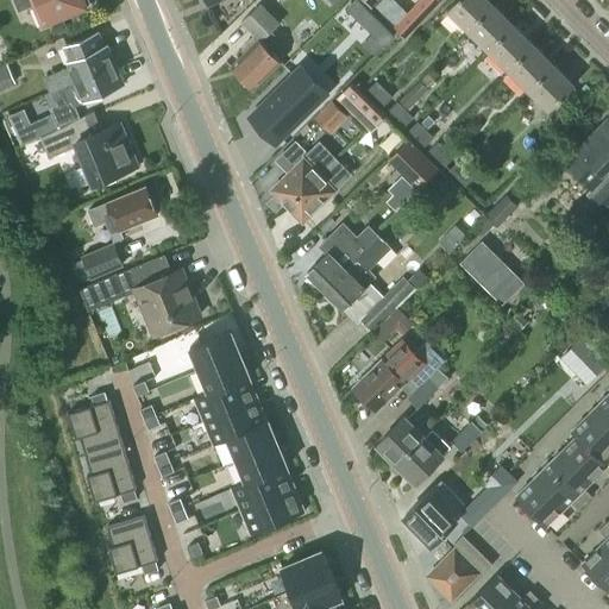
[(16,0),(19,8),(33,2),(36,7),(44,11),(48,10),(52,20),(86,6),(85,4),(87,0),(16,0)]
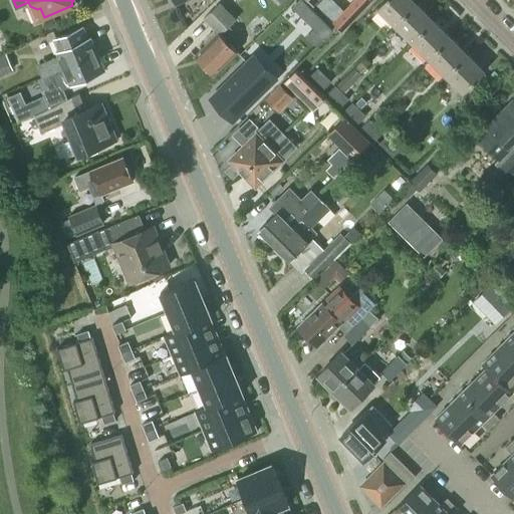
[(342,31),(371,0),(353,0),(332,22),(342,31)]
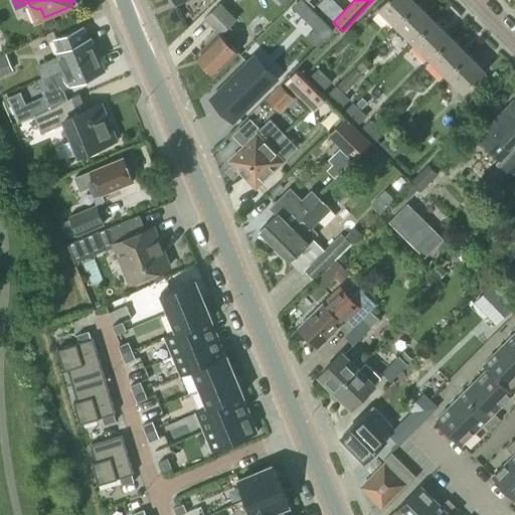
[(394,24),(416,2),(414,0),(384,0),(378,7),(394,24)]
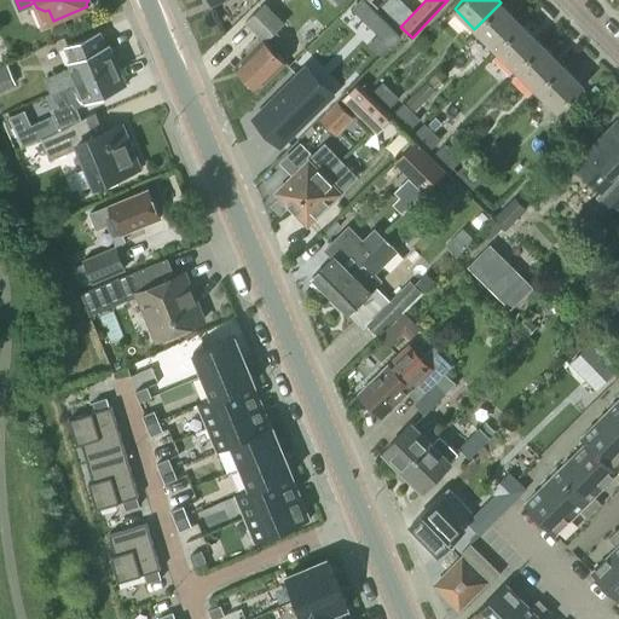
[(521,23),(502,3),(501,3),(474,29),(496,50),(521,23)]
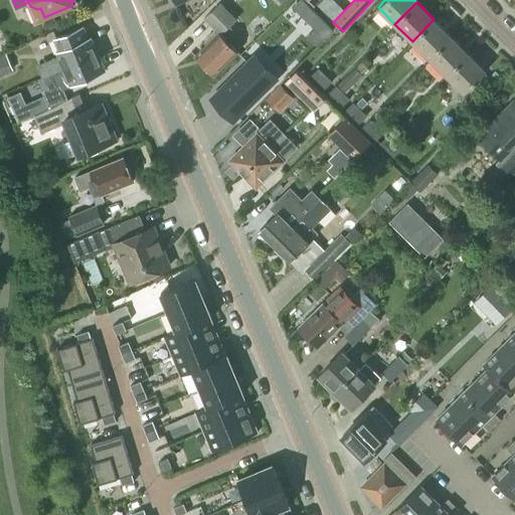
[(236,20),(233,16),(220,3),(204,18),(215,29),(205,39),(205,44),(207,45),(195,56),(213,74),(237,50),(230,42),(238,34),(230,26),(236,20)]
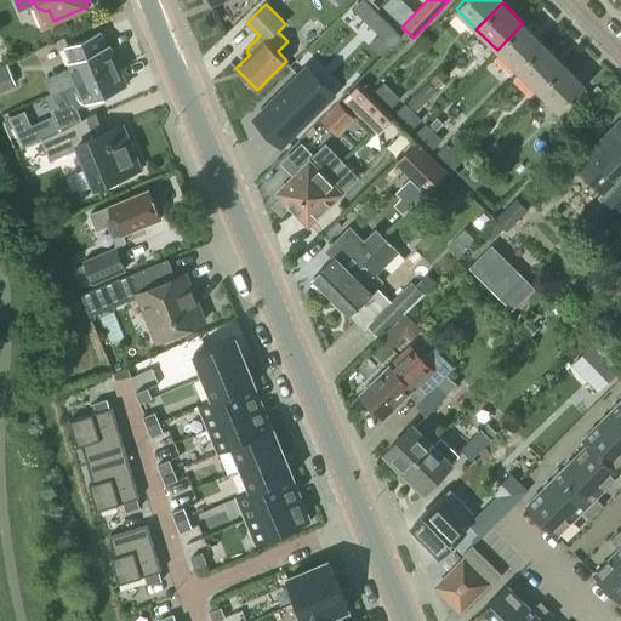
[(543,44),(524,23),(523,23),(497,50),(518,70),(543,44)]
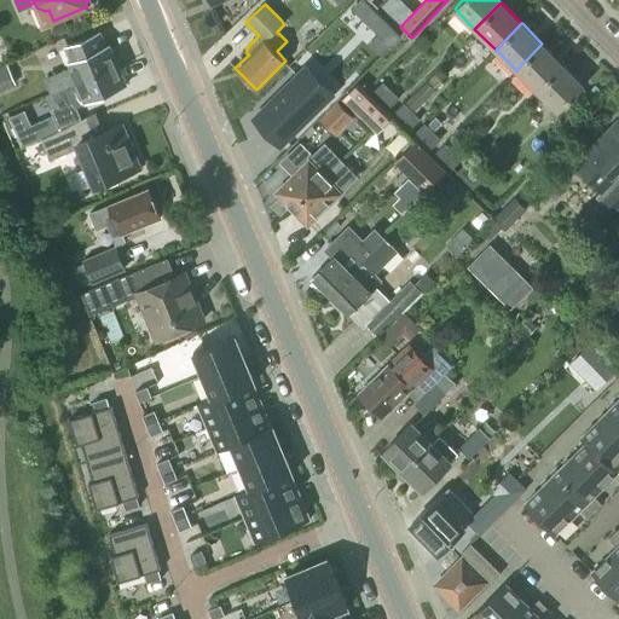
[(105,46),(102,36),(99,32),(67,45),(73,59),(68,62),(70,67),(65,69),(45,79),(51,93),(52,93),(117,65),(109,45),(105,46)]
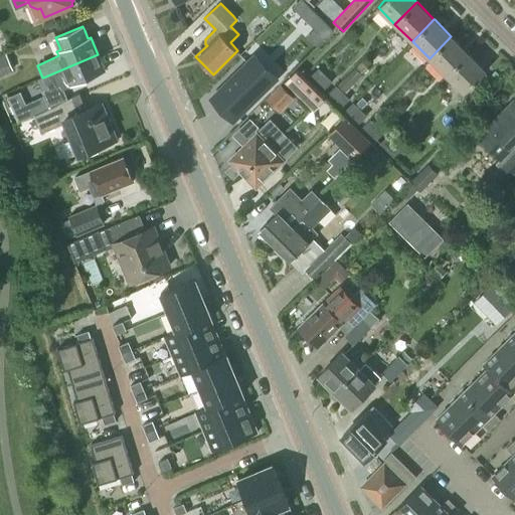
[(468,53),(452,36),(451,36),(430,58),(447,74),(468,53)]
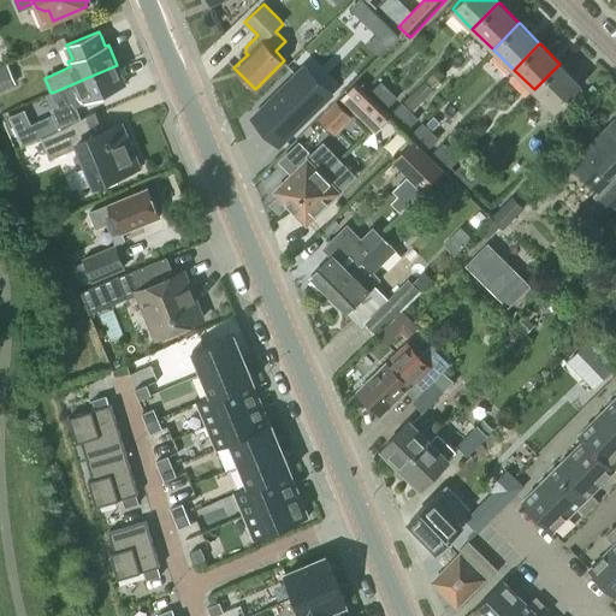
[(6,64),(0,66),(0,88),(15,83),(9,71),(6,64)]
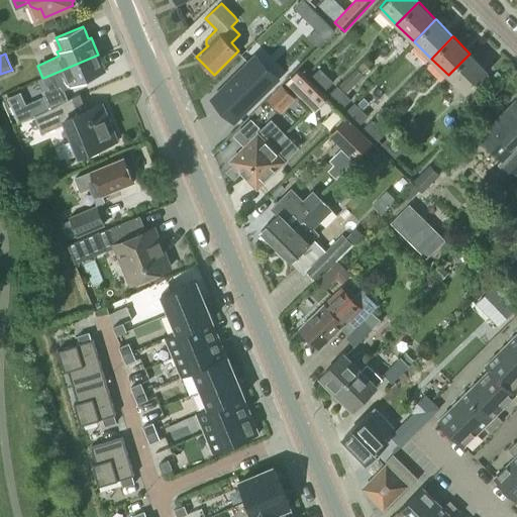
[(488,71),(471,54),(470,54),(448,75),(467,93),(488,71)]
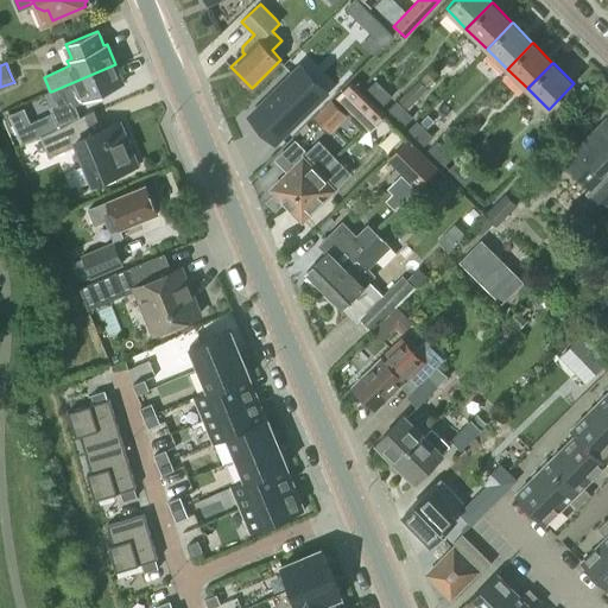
[(124,83),(122,81),(115,64),(51,92),(50,92),(56,105),(49,107),(51,113),(57,126),(80,116),(73,100),(82,95),(84,100),(124,83)]
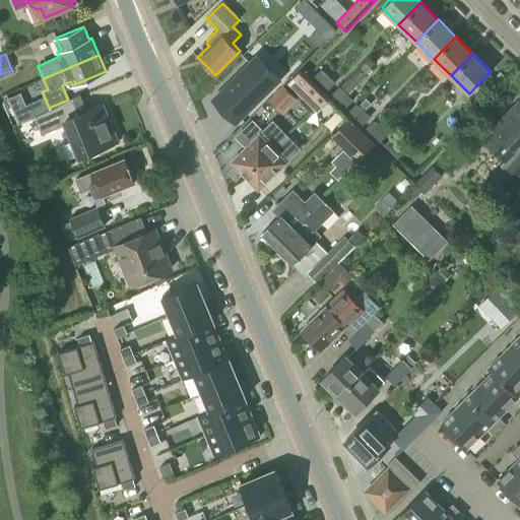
[(260,62),(217,104),(238,125),(280,82),(260,62)]
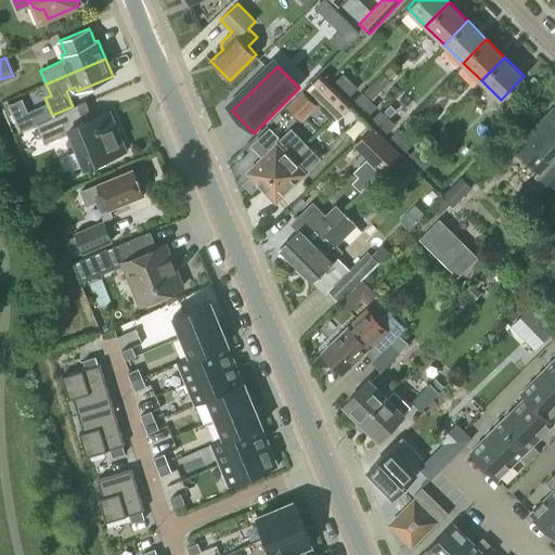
[(358,88),(352,81),(344,73),(335,81),(350,95),(358,88)]
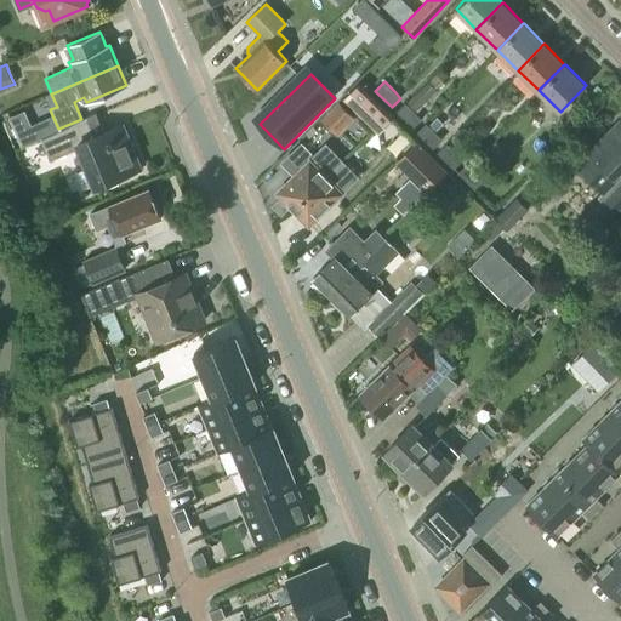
[(359,84),(343,100),(376,132),(392,117),(359,84)]
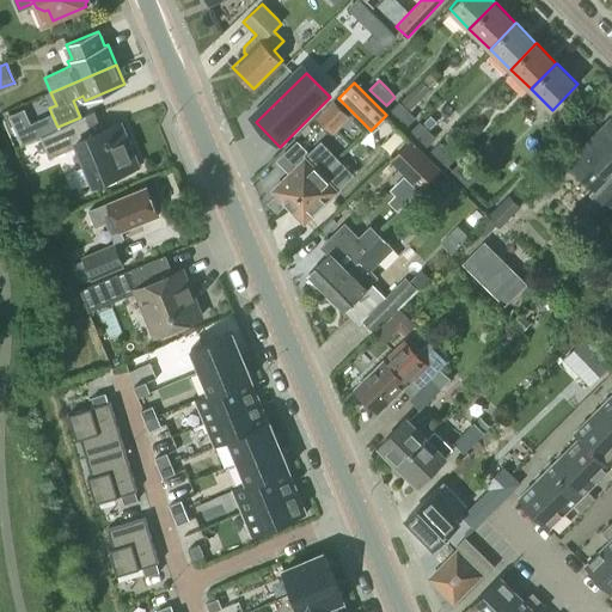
[(316,118),(331,134),(350,116),(334,99),(316,118)]
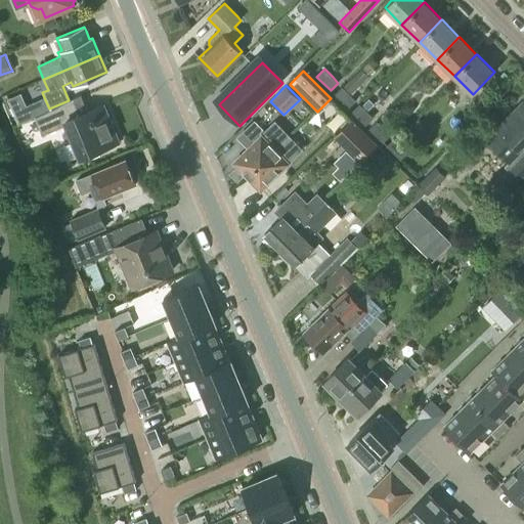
[(348,107),(355,99),(342,86),(334,93),(348,107)]
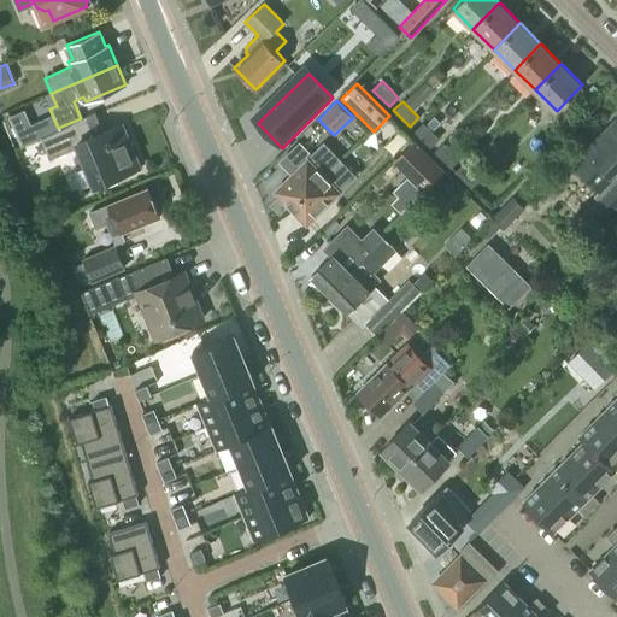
[(52,115),(34,123),(40,137),(59,129),(58,128),(52,115)]
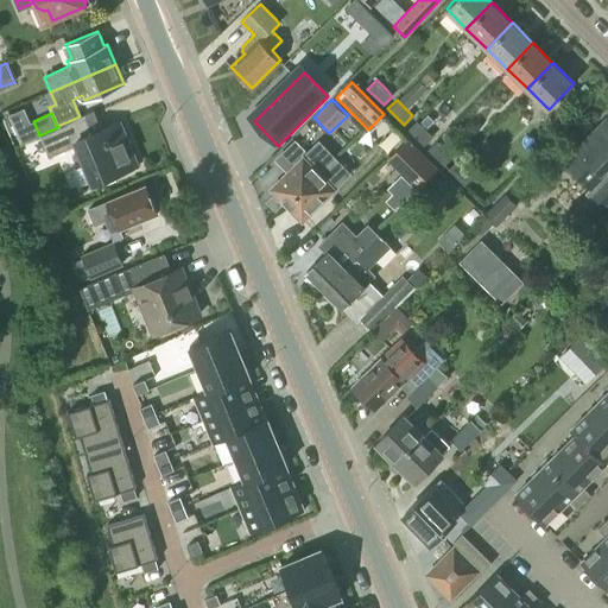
[(58,127),(39,135),(49,157),(76,145),(84,164),(73,170),(80,185),(92,181),(93,184),(138,164),(119,121),(96,132),(88,114),(58,127)]
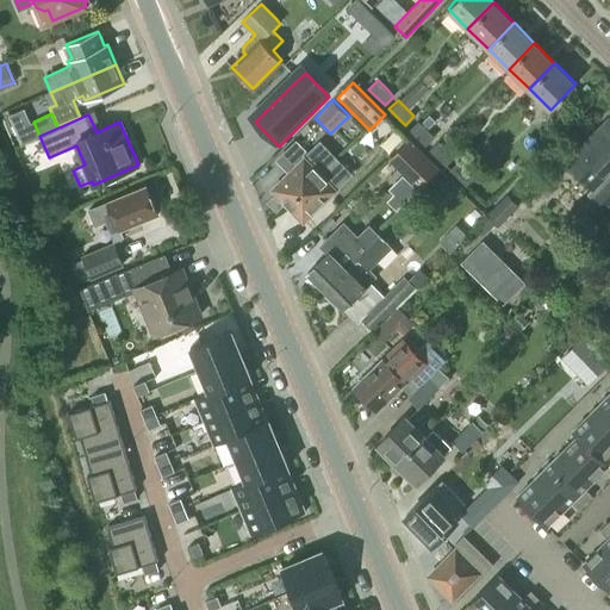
[(609,117),(609,118),(566,161),(592,188),(589,193),(592,198),(589,201),(601,212),(609,201),(609,117)]
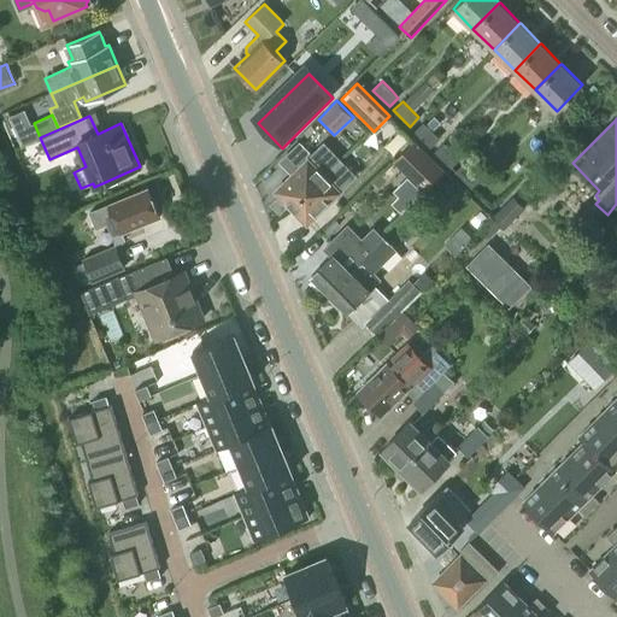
[(430,147),(440,139),(423,122),(413,130),(430,147)]
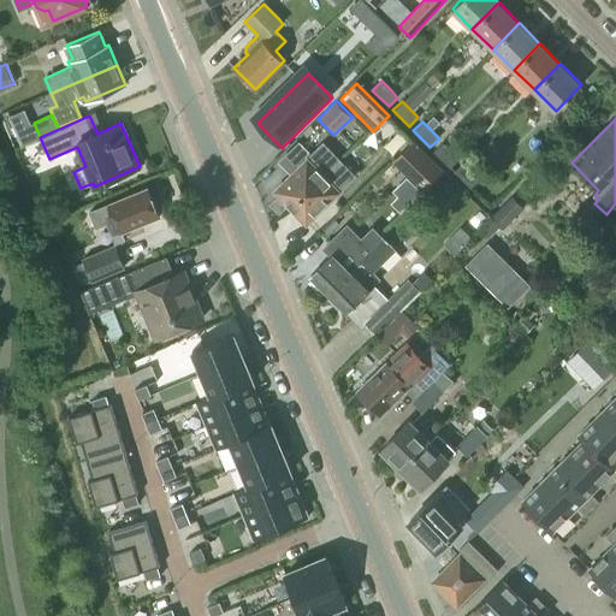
[(392,161),(424,191),(443,171),(412,141),(392,161)]
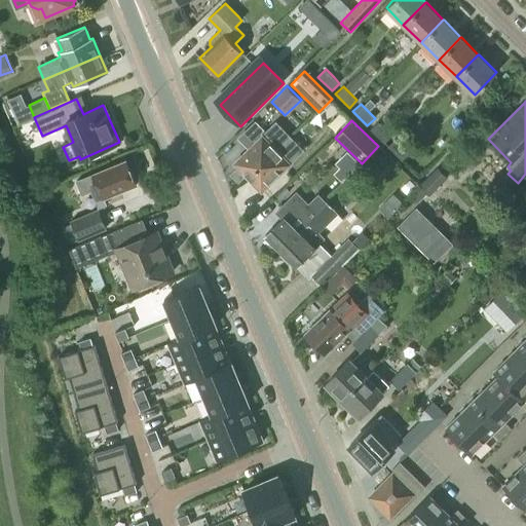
[(248,177),(249,178),(276,150),(262,135),(265,132),(255,121),(239,138),(249,148),(233,162),(248,177)]
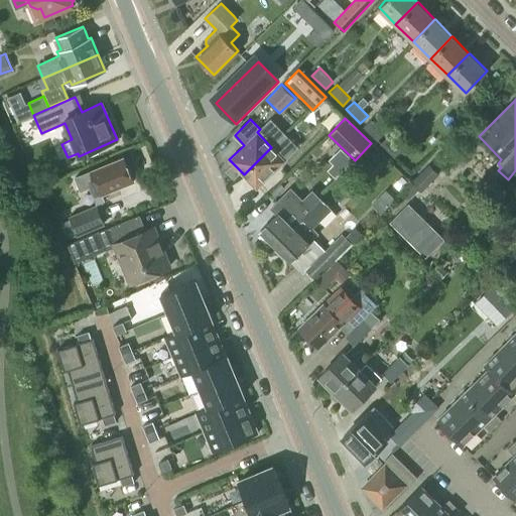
[(377,140),(385,132),(371,119),(363,126),(377,140)]
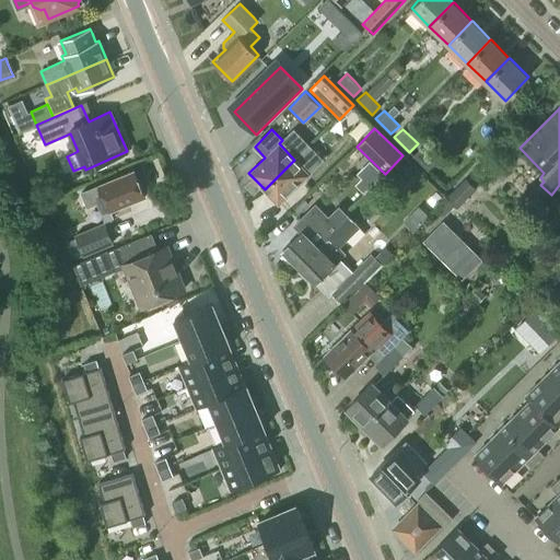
[(265,189),(279,203),(308,174),(307,174),(322,160),(307,146),(294,160),(265,189)]
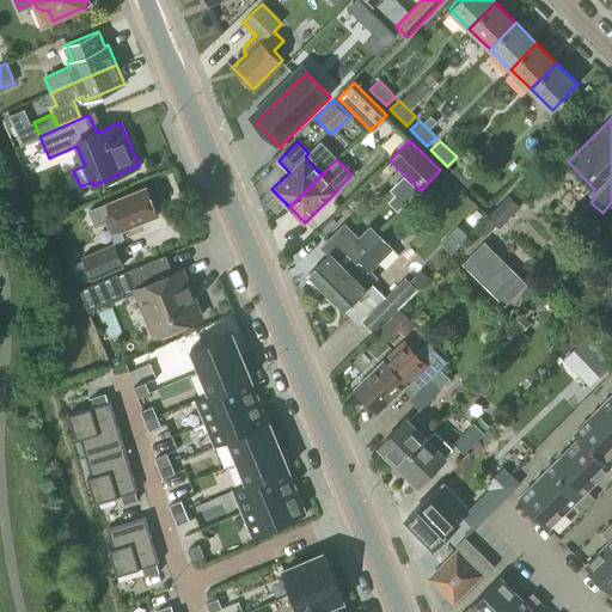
[(467,185),(477,177),(460,161),(451,170),(467,185)]
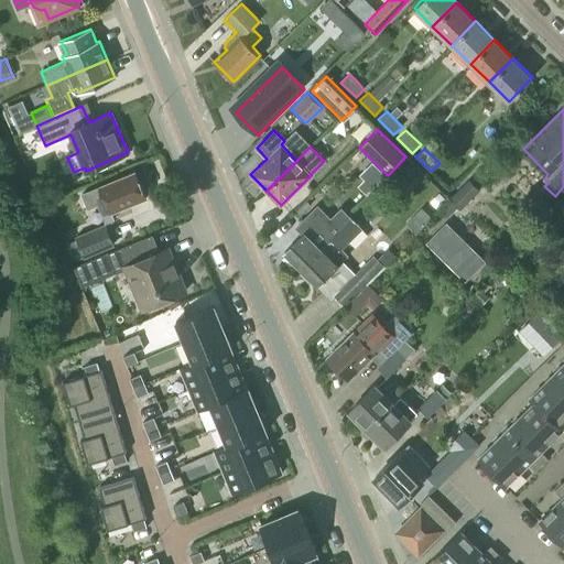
[(102,216),(147,198),(134,171),(82,193),(88,209),(98,205),(102,216)]
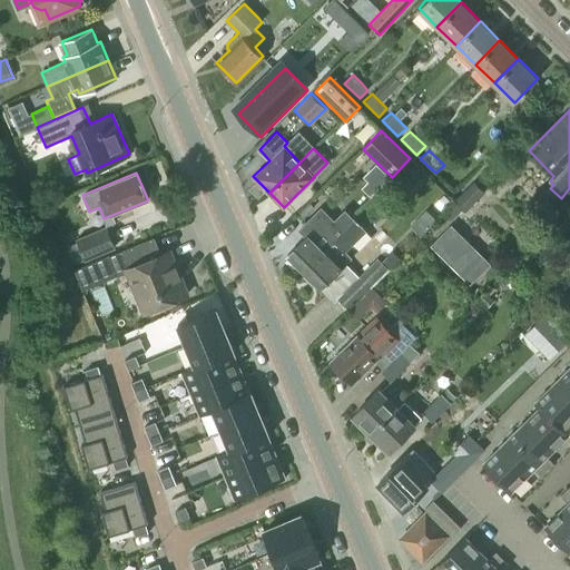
[(454,200),(454,202),(465,212),(485,192),(473,180),(454,200)]
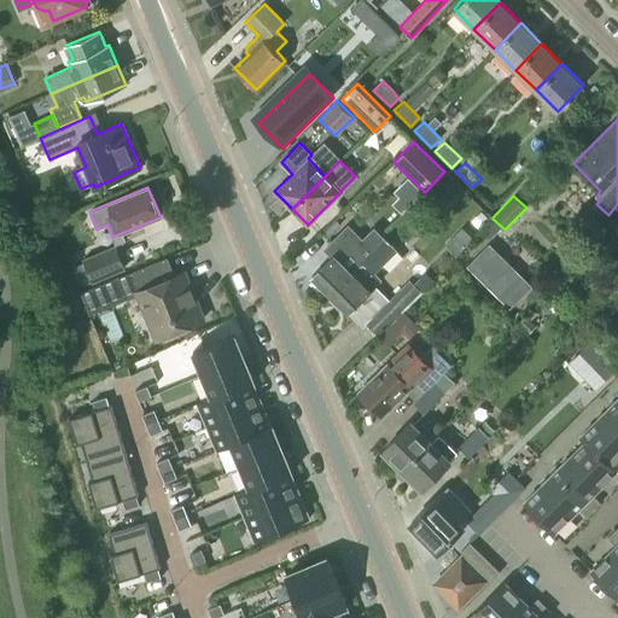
[(481,209),(471,220),(478,227),(488,217),(481,209)]
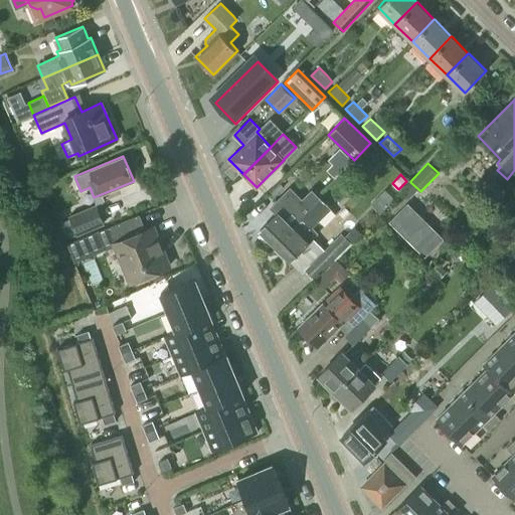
[(260,230),(276,247),(303,221),(307,225),(317,215),(308,205),(307,203),(297,193),(290,187),(271,205),(278,212),(260,230)]
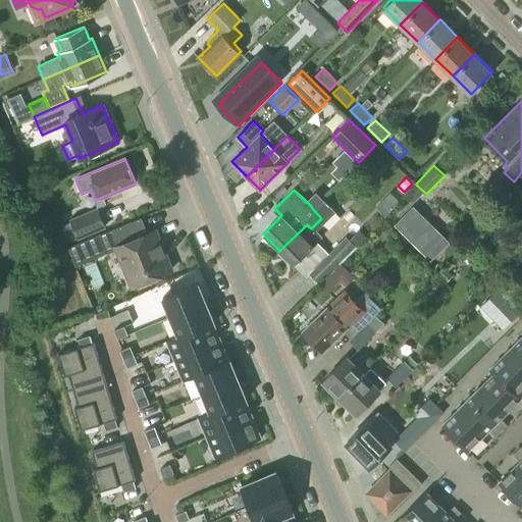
[(328,254),(317,242),(322,236),(317,230),(335,212),(322,198),(312,208),(321,218),(311,228),(307,224),(279,251),(305,276),(309,273),(318,282),(356,245),(349,238),(347,236),(328,254)]
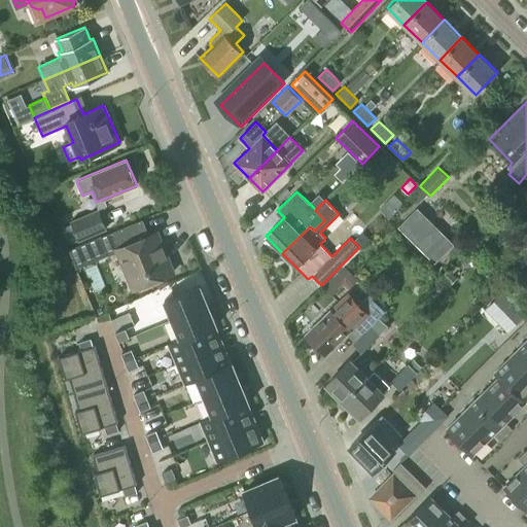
[(397,200),(383,215),(389,221),(405,206),(397,200)]
